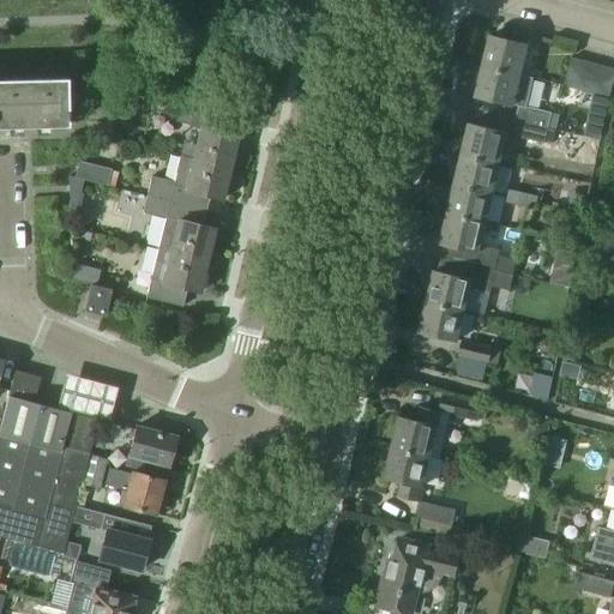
[(529,43),(491,35),(483,66),(522,76),(529,43)]
